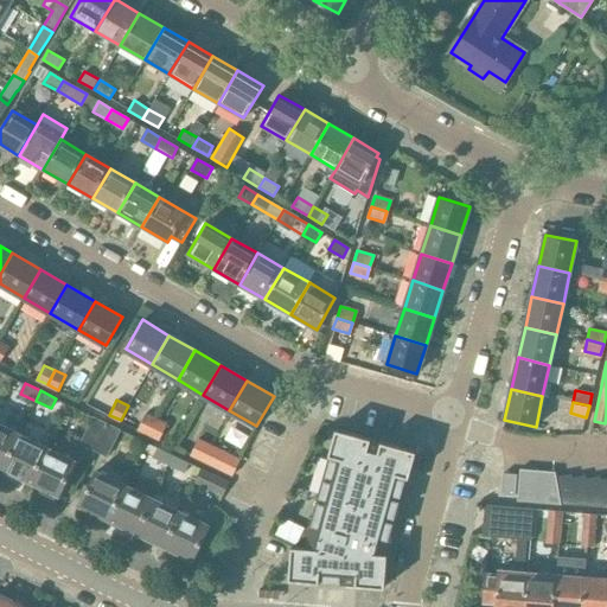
[(152,435),(159,421),(145,414),(138,428),(152,435)]
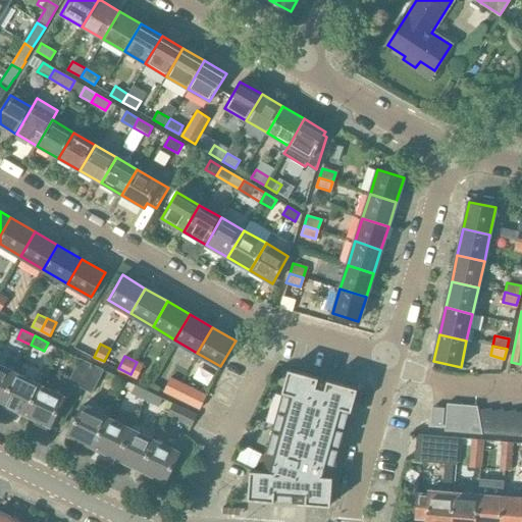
[(80,388),(92,363),(81,358),(68,383),(80,388)]
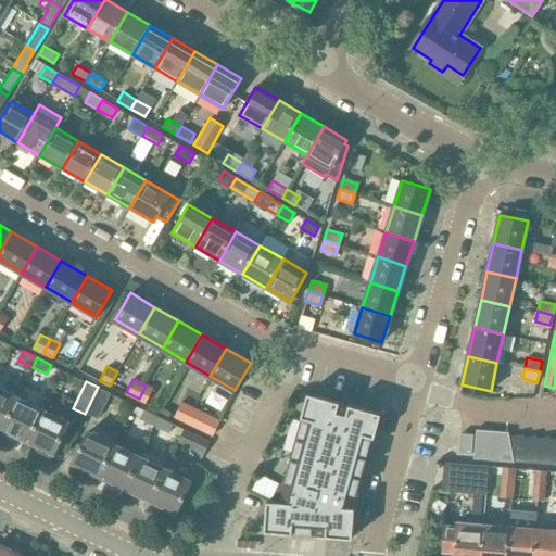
[(146,386),(139,399),(165,412),(172,399),(146,386)]
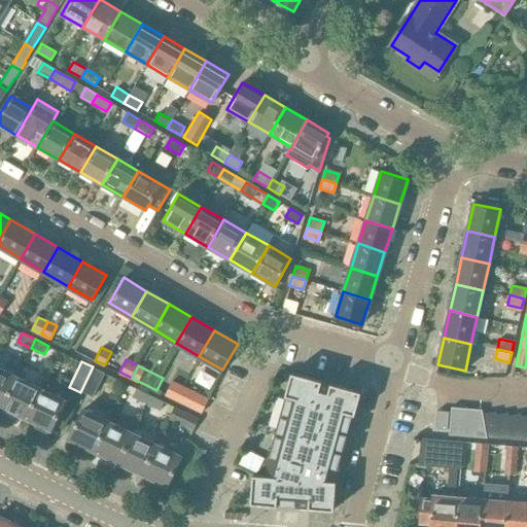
[(93,366),(80,392),(92,398),(105,373),(93,366)]
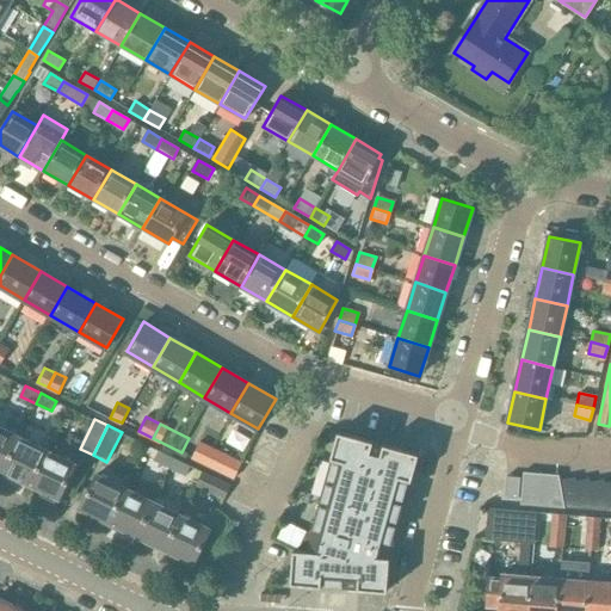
[(19,436),(0,426),(0,471),(1,473),(19,436)]
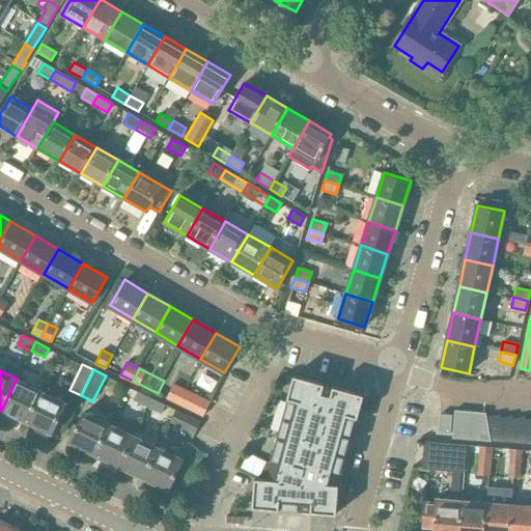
[(358,417),(364,394),(334,386),(333,388),(325,385),(325,383),(294,374),(287,397),(289,398),(268,478),(255,477),(253,506),(279,509),(280,507),(311,510),(311,511),(337,513),(338,484),(337,484),(344,458),(347,451),(356,417),(358,417)]
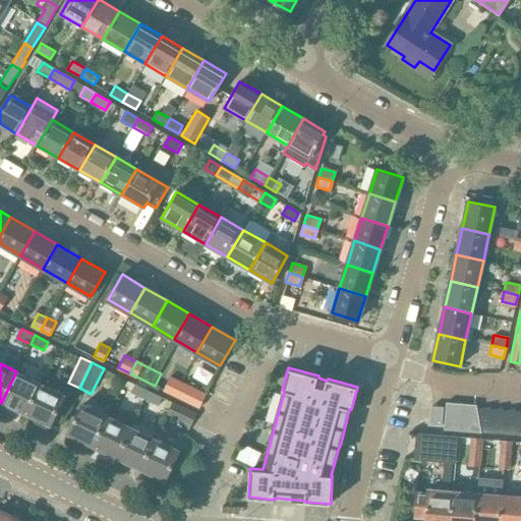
[(40,383),(16,371),(1,403),(16,411),(17,409),(25,412),(40,383)]
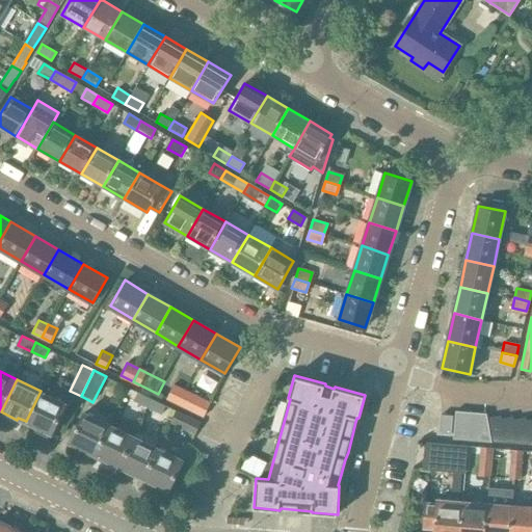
[(180,404),(187,391),(173,384),(166,398),(180,404)]
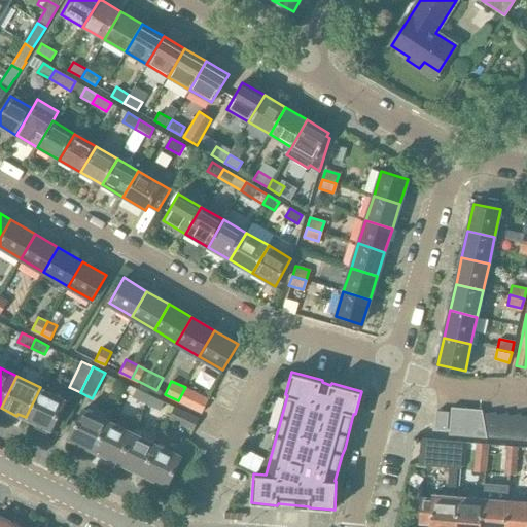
[(40,387),(26,417),(35,421),(34,424),(49,431),(65,399),(40,387)]
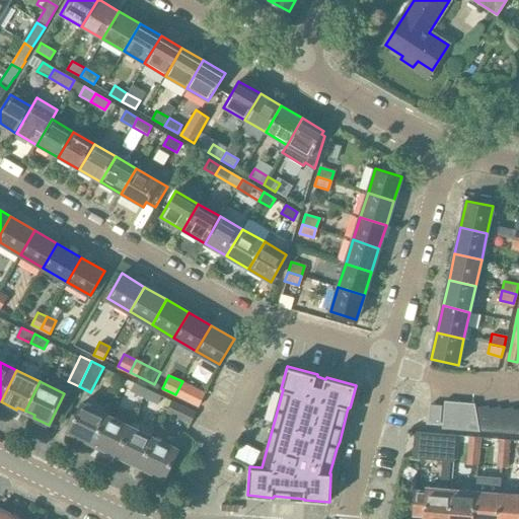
[(182,381),(175,394),(199,405),(205,393),(182,381)]
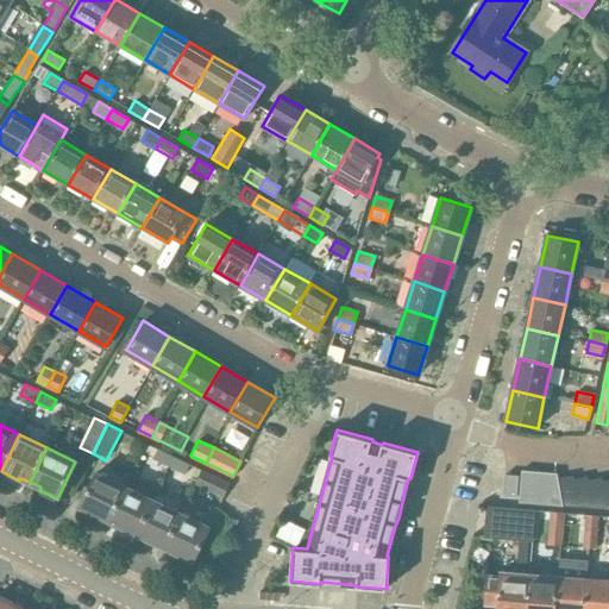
[(169,466),(174,456),(158,449),(154,459),(169,466)]
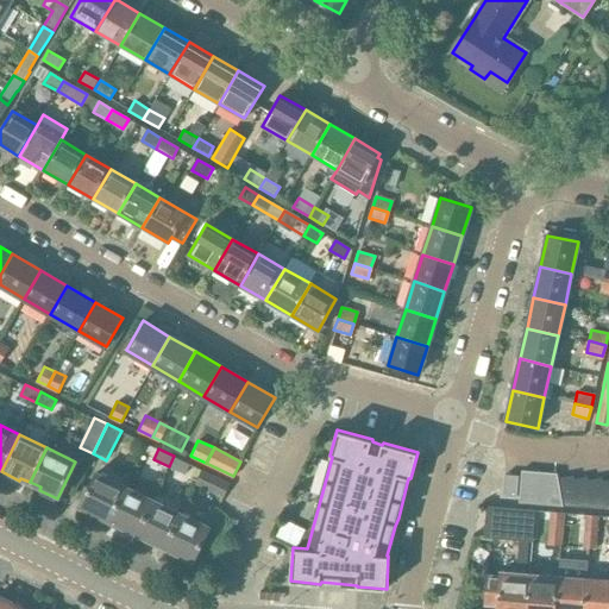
[(174,456),(169,466),(184,475),(190,464),(174,456)]
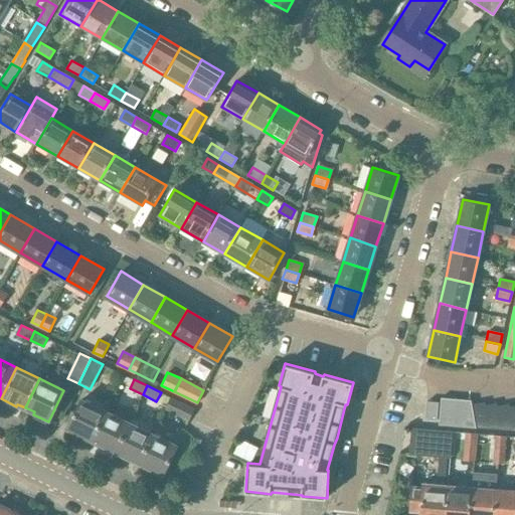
[(189,419),(194,409),(171,397),(166,408),(189,419)]
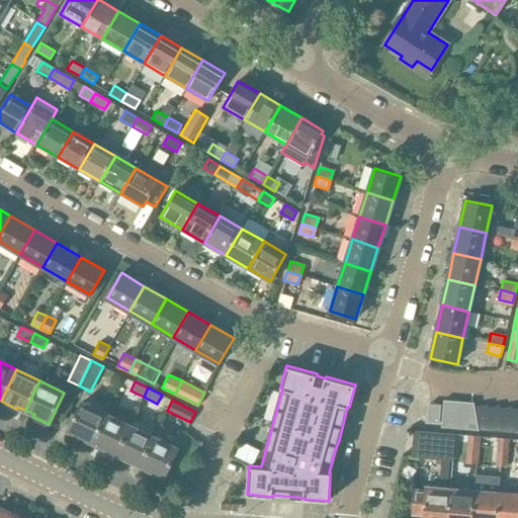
[(480,430),(476,406),(475,406),(473,402),(443,401),(441,427),(480,430)]
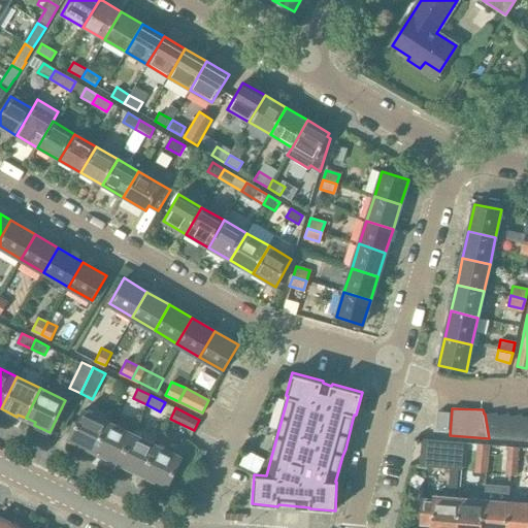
[(93,452),(107,422),(83,410),(67,442),(84,451),(85,449),(93,452)]
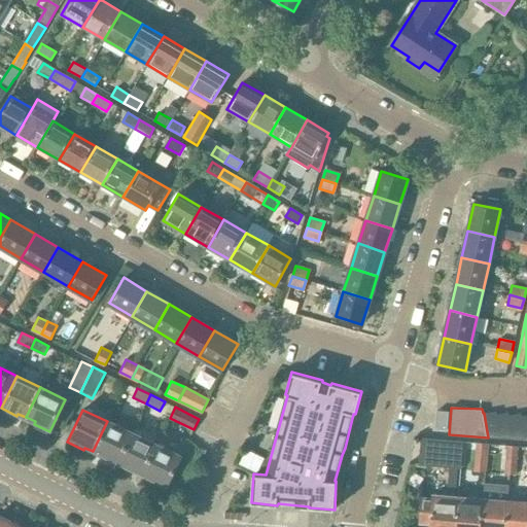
[(437,411),(435,428),(447,429),(449,411),(437,411)]
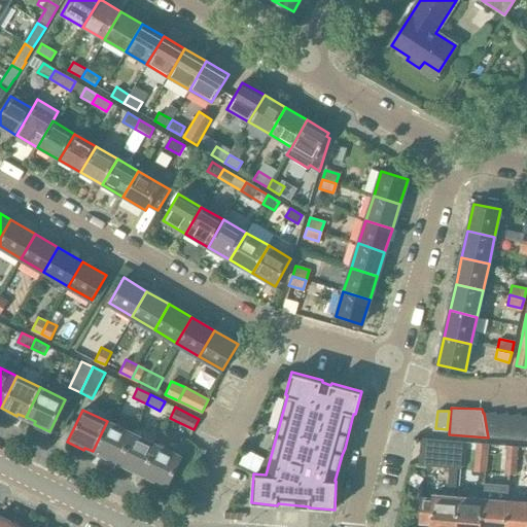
[(484,413),(488,437),(502,438),(497,414),(496,411),(484,413)]
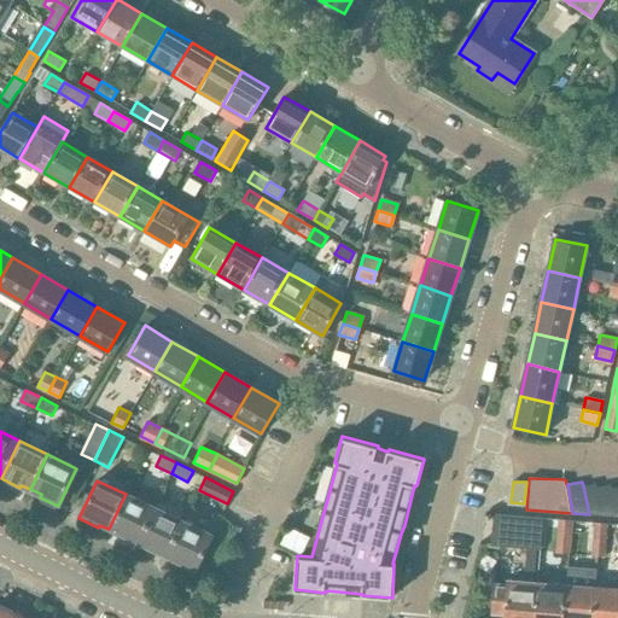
[(583,485),(589,514),(604,516),(598,487),(598,483),(583,485)]
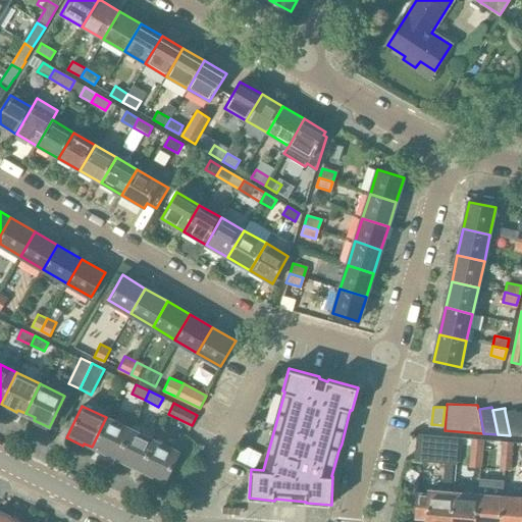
[(521,436),(517,412),(517,408),(505,411),(510,435),(521,436)]
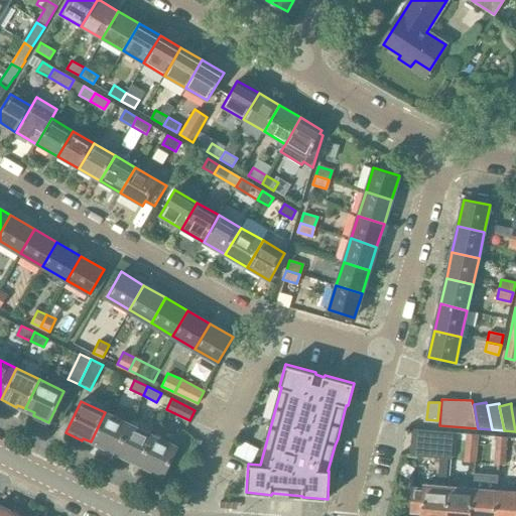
[(129,423),(105,412),(91,441),(100,446),(99,448),(114,455),(129,423)]
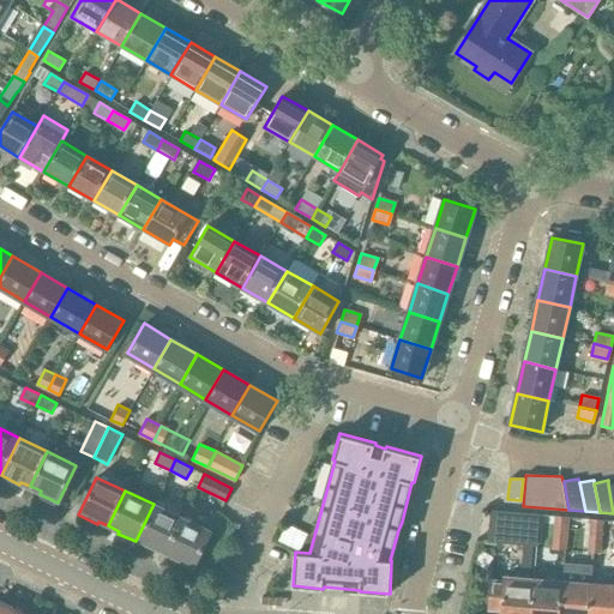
[(182,517),(154,504),(136,541),(154,549),(155,547),(166,552),(182,517)]
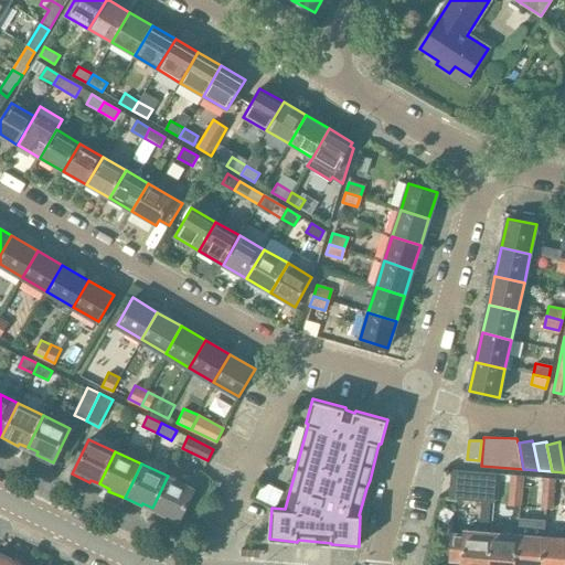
[(488,564),(491,532),(493,502),(496,473),(480,472),(451,470),(448,499),(480,501),(478,531),(465,530),(464,535),(452,534),(450,561),(462,561),(461,564),(488,564)]
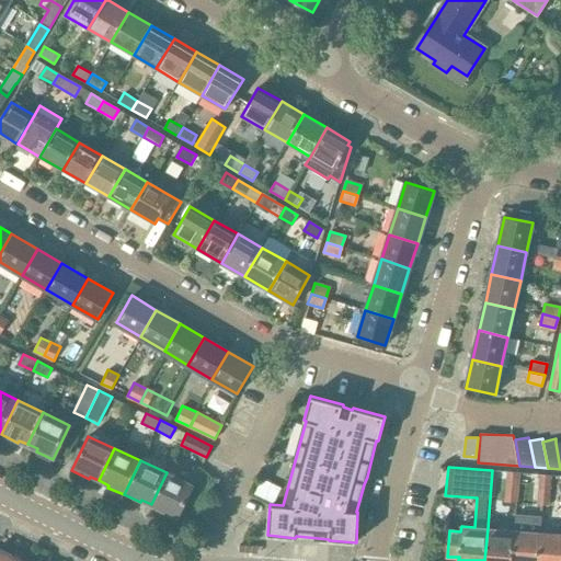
[(516,503),(518,472),(508,471),(505,502),(516,503)]
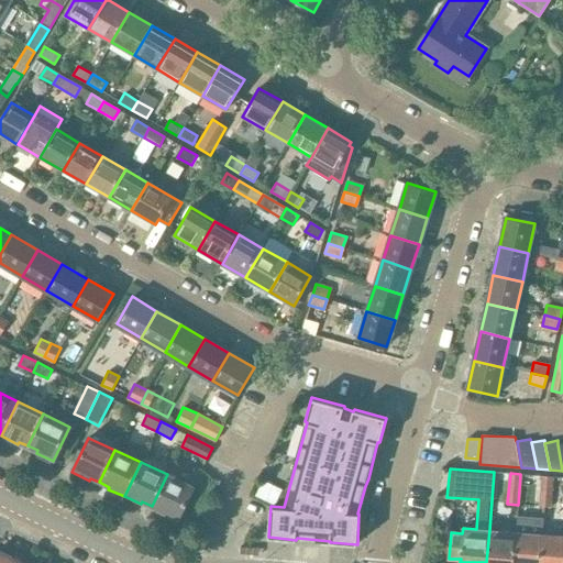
[(167,474),(152,506),(161,510),(159,512),(176,520),(194,486),(167,474)]
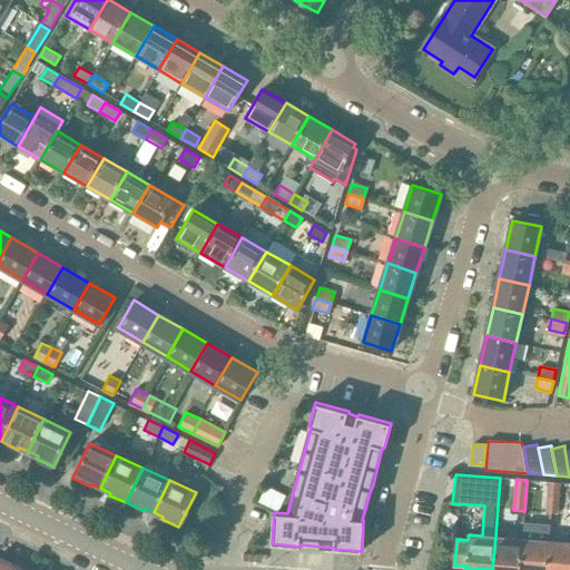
[(548,497),(559,498),(560,483),(549,482),(548,497)]
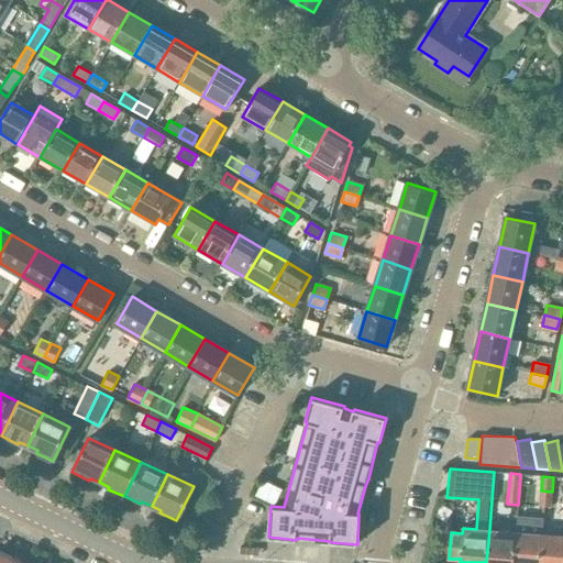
[(552,492),(541,490),(540,506),(550,507),(552,492)]
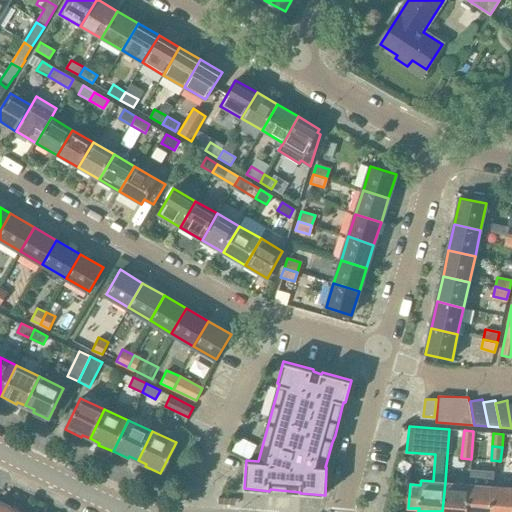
[(442,511),(467,511),(469,484),(445,482),(442,511)]
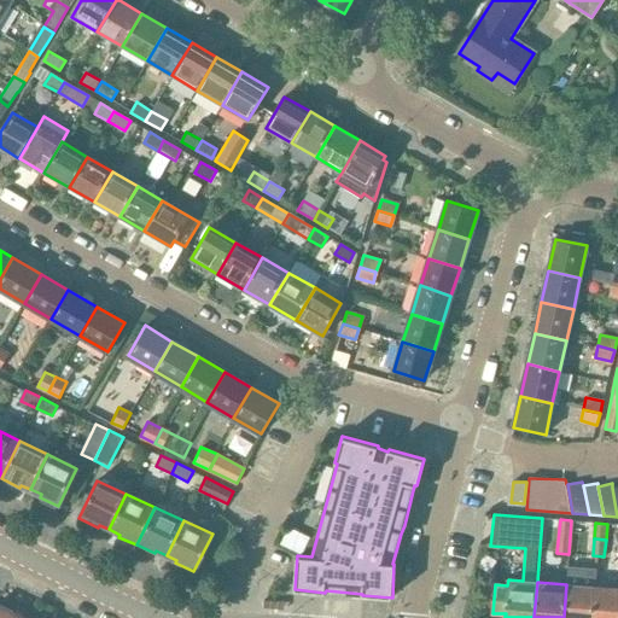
[(564,617),(592,617),(595,587),(566,584),(564,617)]
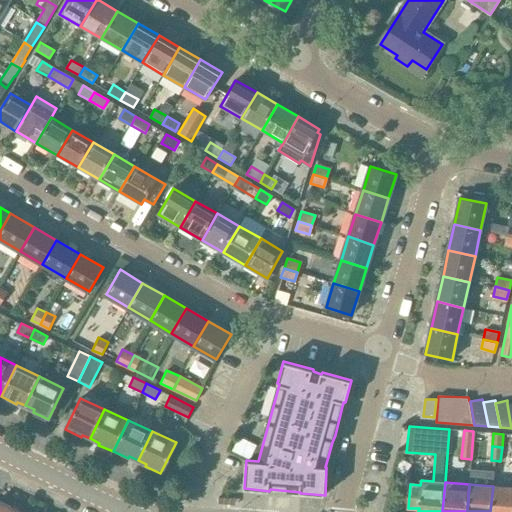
[(490,511),(511,511),(511,487),(493,486),(490,511)]
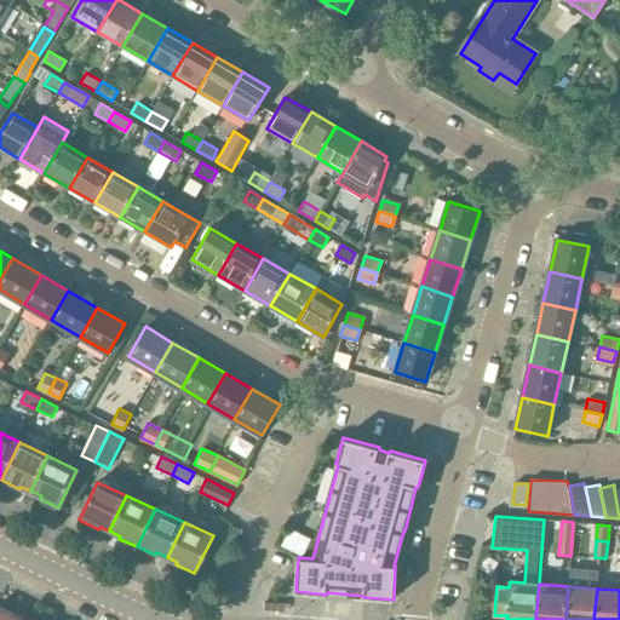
[(0,619),(22,619),(0,608),(0,619)]
